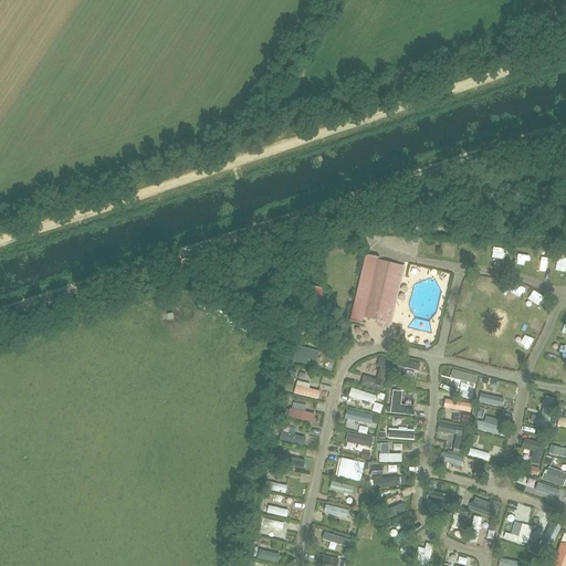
[(389,324),(399,284),(404,268),(376,261),(377,259),(380,260),(380,259),(365,255),(365,257),(350,321),(349,321),(349,322),(365,325),(362,324),(363,318),(389,324)]
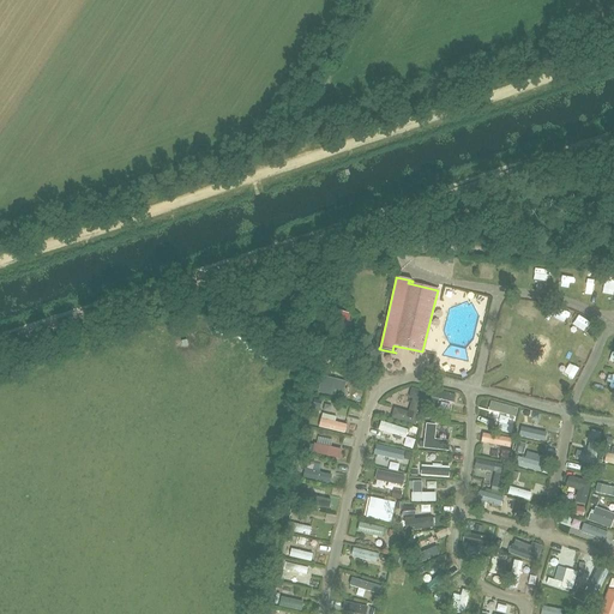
[(335,312),(330,331),(345,335),(349,315),(335,312)]
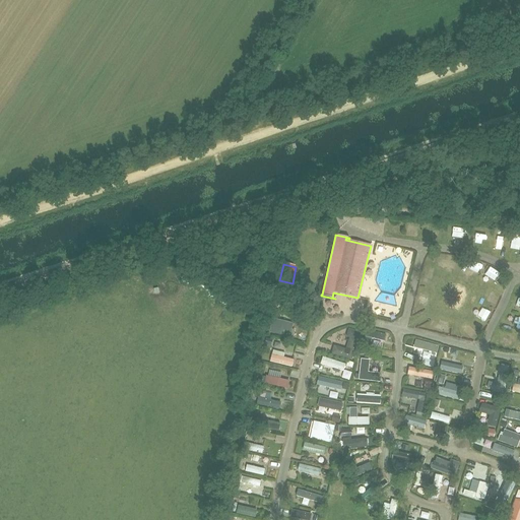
[(269,333),(293,338),(295,331),(290,330),(293,324),(272,319),(269,333)]
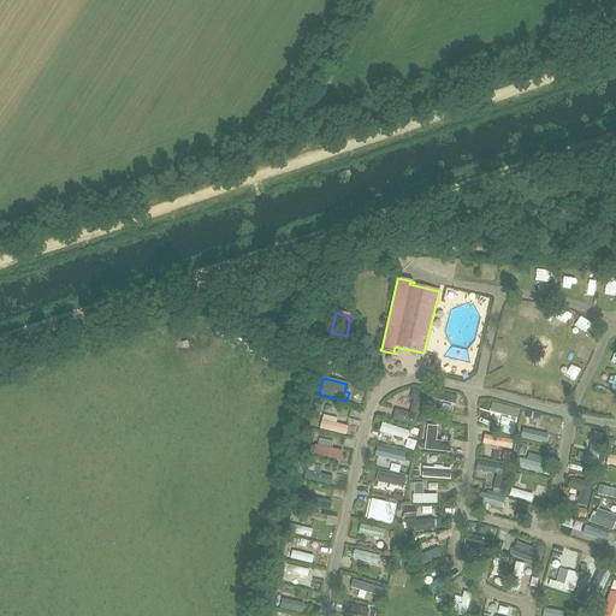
[(424,403),(426,404),(428,395),(414,391),(412,400),(414,401),(410,414),(396,410),(394,420),(416,426),(424,403)]
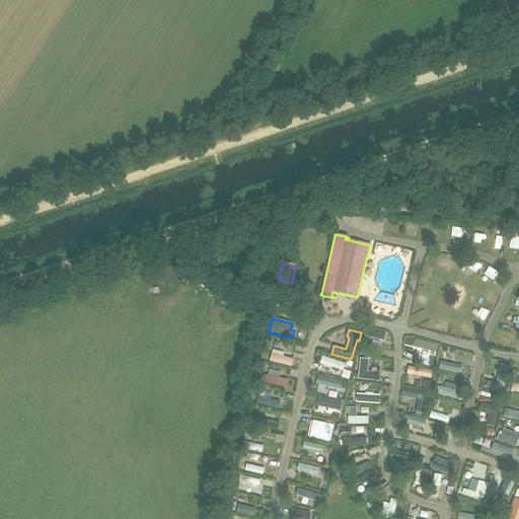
[(383,341),(385,335),(366,329),(363,345),(369,347),(371,338),(383,341)]
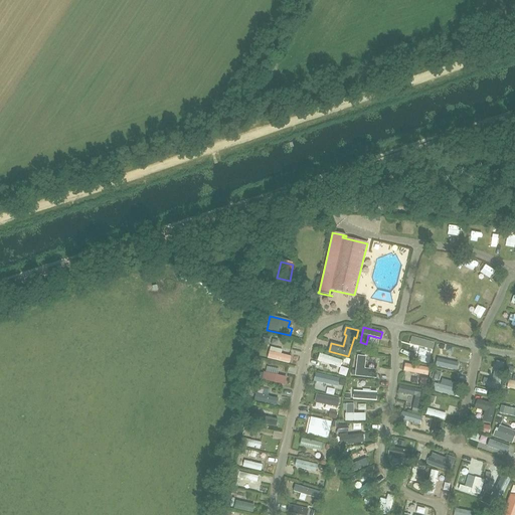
[(412,339),(411,345),(435,348),(436,341),(412,339)]
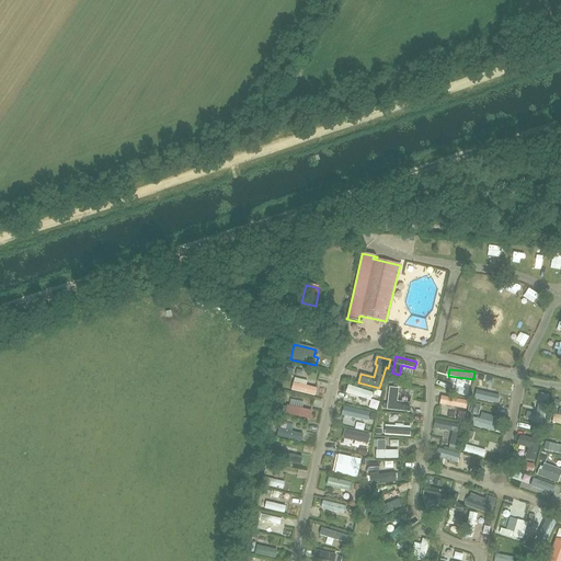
[(317,388),(306,386),(307,382),(295,379),(292,390),(315,396),(317,388)]
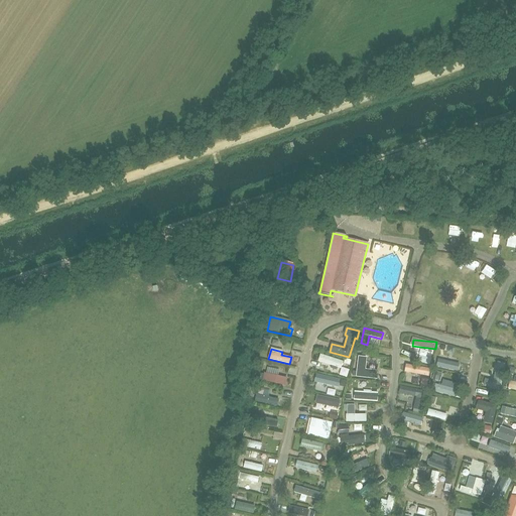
[(431,365),(432,359),(421,356),(419,362),(431,365)]
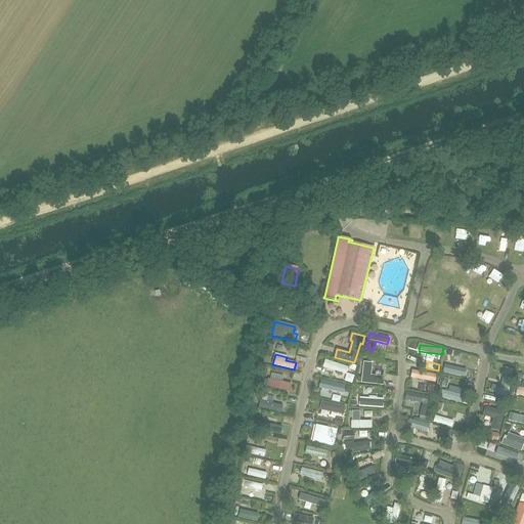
[(362,382),(383,384),(383,377),(370,376),(372,363),(364,363),(362,382)]
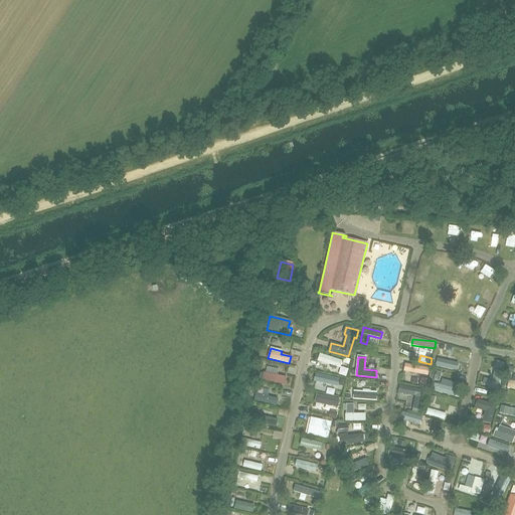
[(496,362),(495,386),(503,386),(504,363),(496,362)]
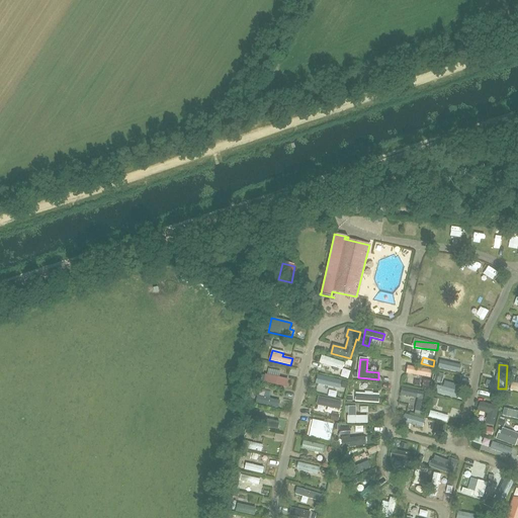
[(433,376),(433,369),(408,367),(407,375),(433,376)]
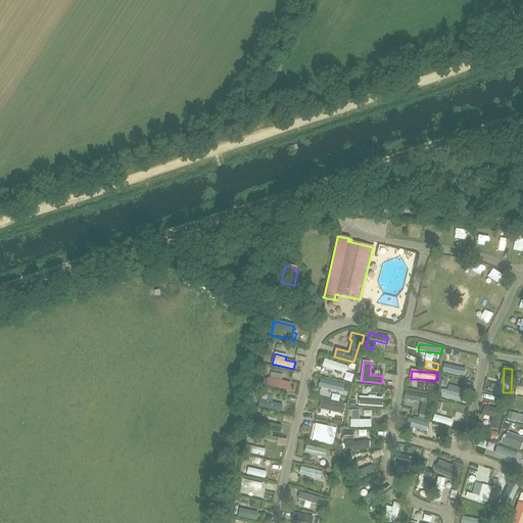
[(334,397),(334,393),(346,393),(346,383),(322,383),(322,396),(334,397)]
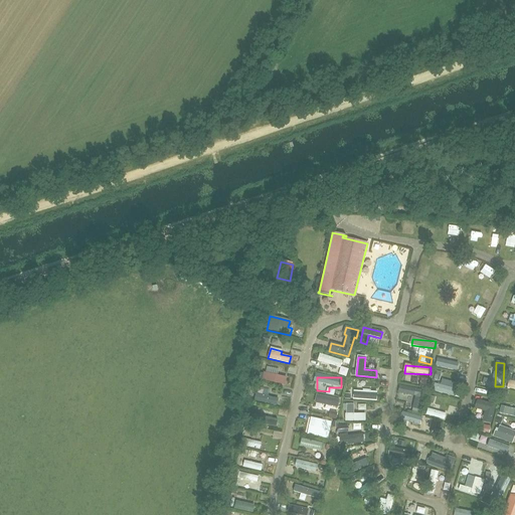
[(425,397),(426,390),(400,385),(399,392),(415,395),(413,408),(420,409),(423,396),(425,397)]
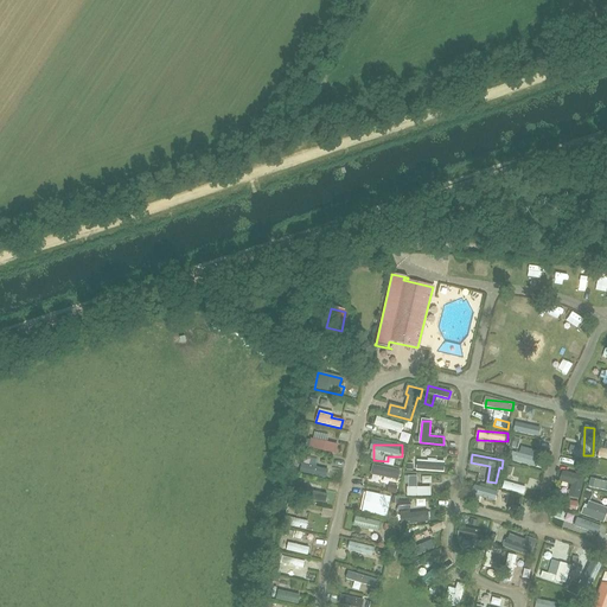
[(320,475),(321,470),(301,465),(300,472),(320,475)]
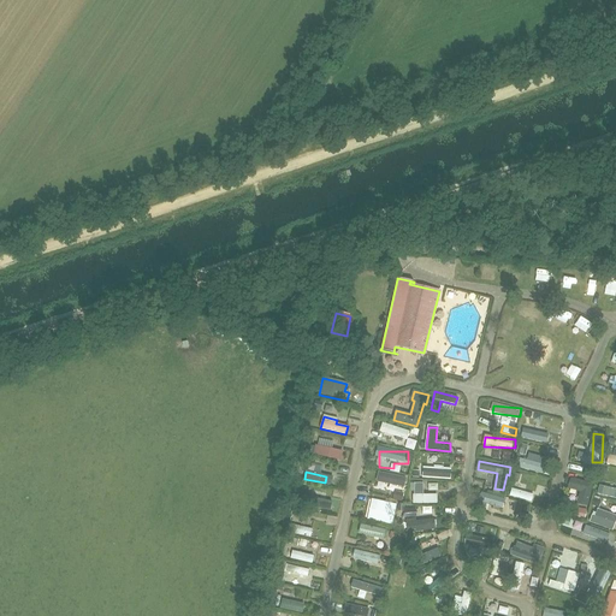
[(378,489),(392,492),(394,485),(407,489),(409,479),(381,473),(378,489)]
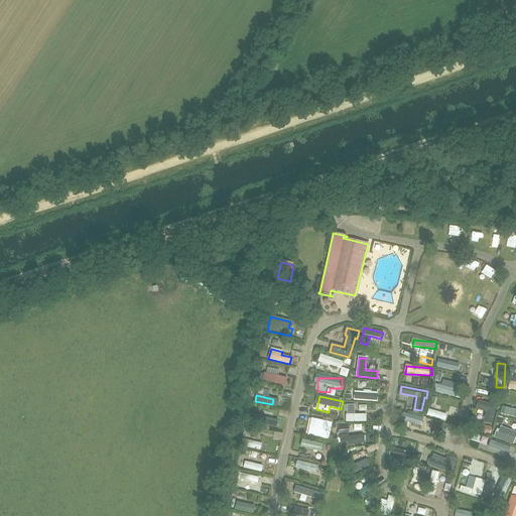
[(479,402),(477,409),(487,411),(484,421),(494,423),(498,407),(479,402)]
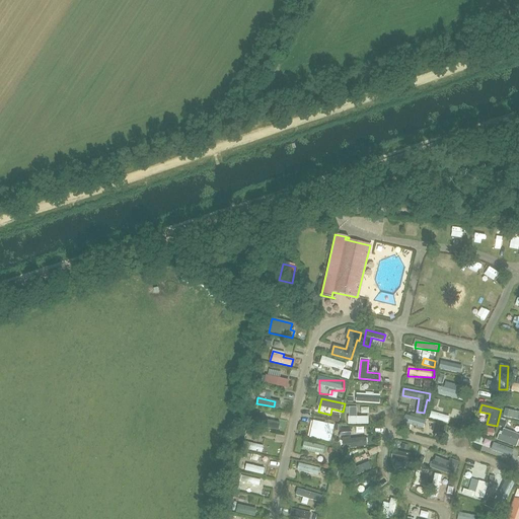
[(349,415),(349,418),(348,418),(348,425),(367,425),(367,418),(356,418),(356,408),(349,408),(349,415)]
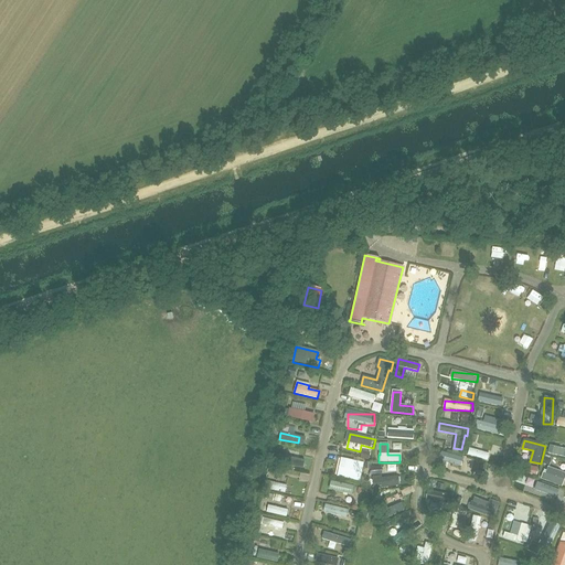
[(564,448),(551,446),(550,454),(564,456),(564,448)]
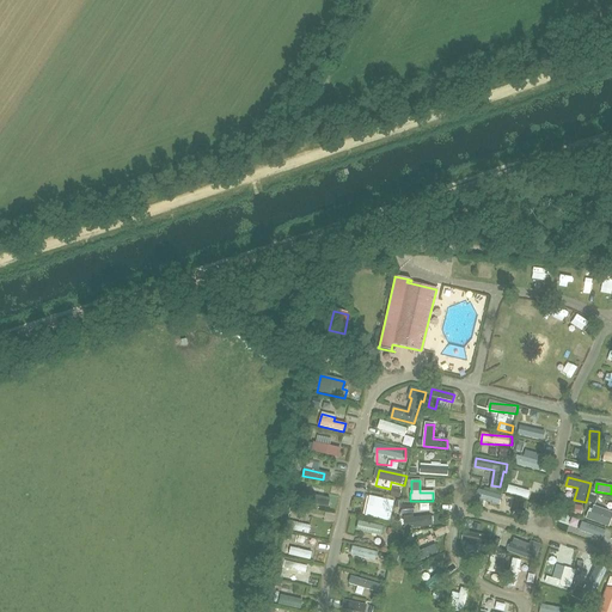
[(528,497),(531,490),(510,484),(508,491),(528,497)]
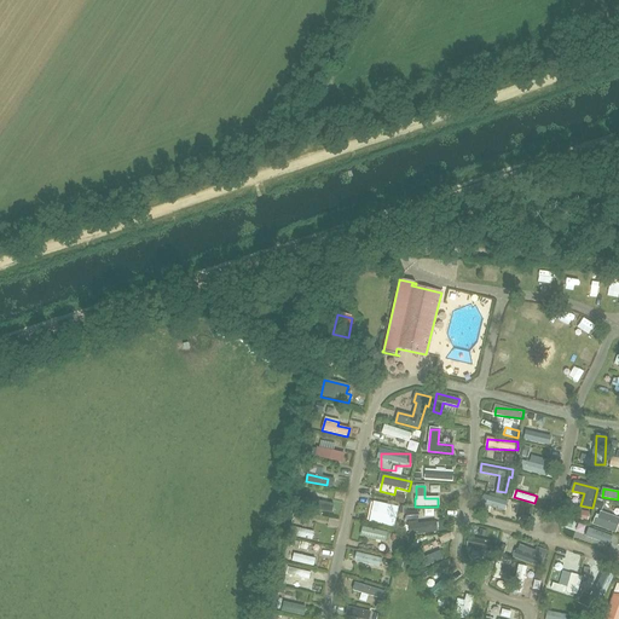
[(495,513),(501,514),(502,512),(504,512),(507,503),(484,496),(481,505),(496,509),(495,513)]
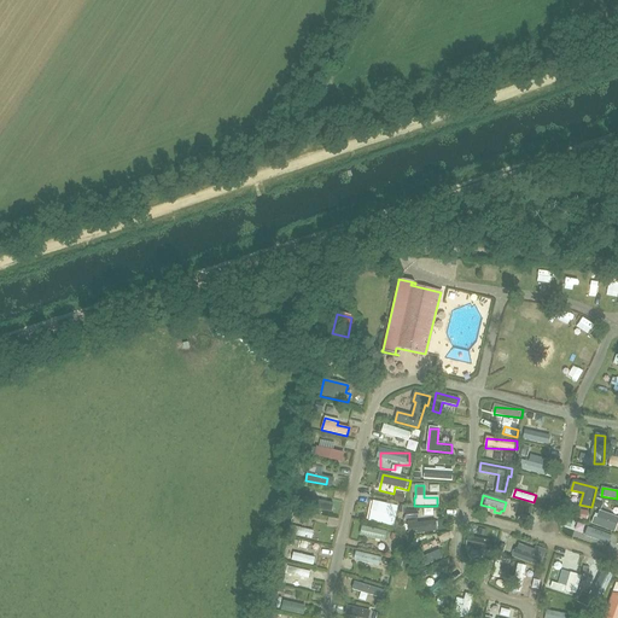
[(333,511),(334,500),(307,499),(307,509),(333,511)]
